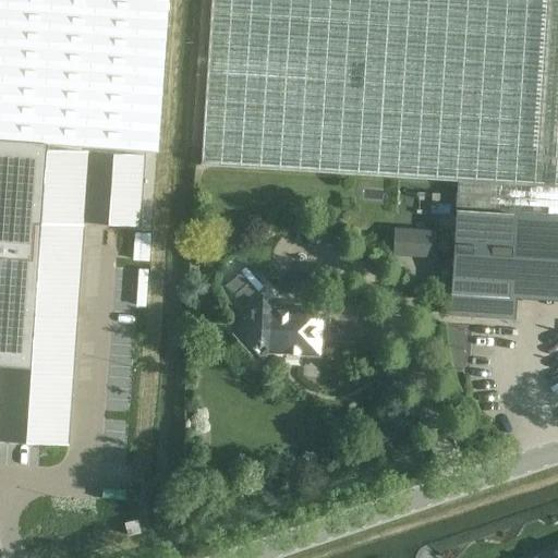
[(0,0),(0,439),(69,445),(85,221),(140,226),(145,149),(157,150),(167,0),(0,0)]
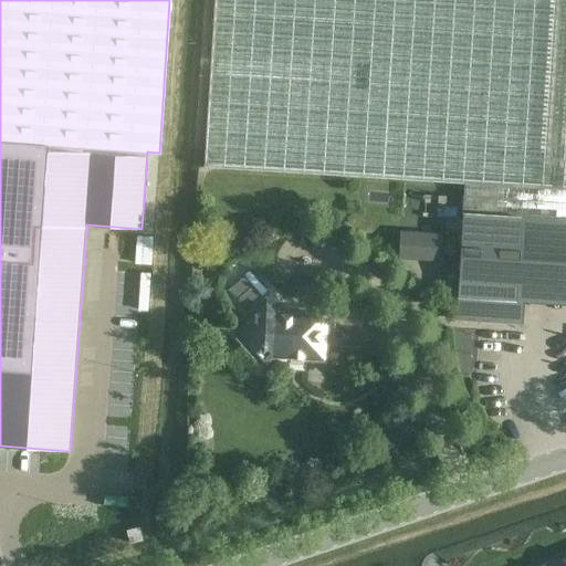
[(565,0),(213,0),(203,167),(464,182),(456,320),(523,324),(524,303),(565,304),(565,0)]
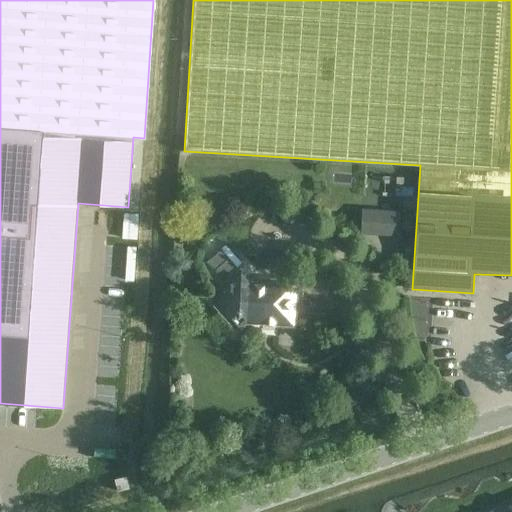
[(361,234),(398,237),(399,211),(362,209),(361,234)]
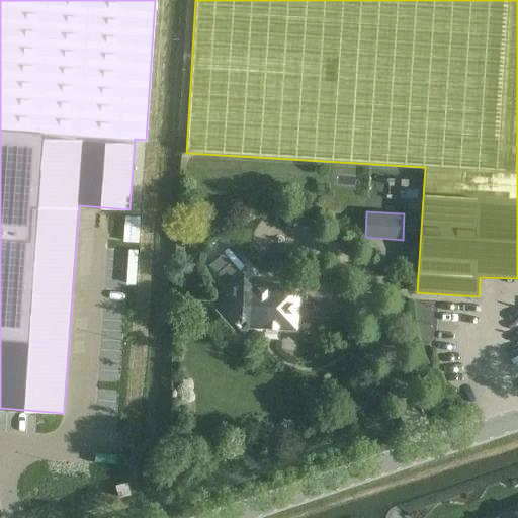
[(123,241),(138,242),(140,218),(125,217),(123,241)]
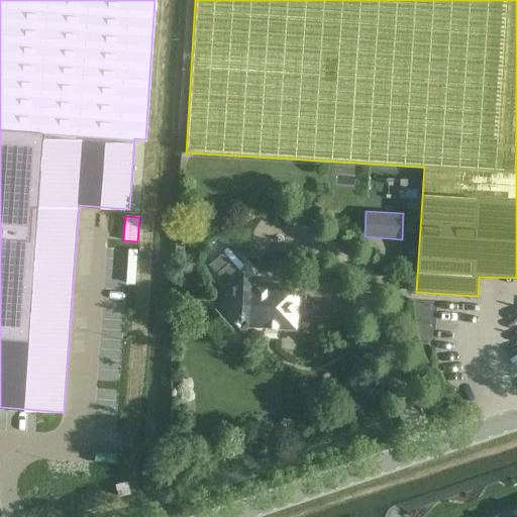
[(127,283),(135,284),(136,250),(128,249),(127,283)]
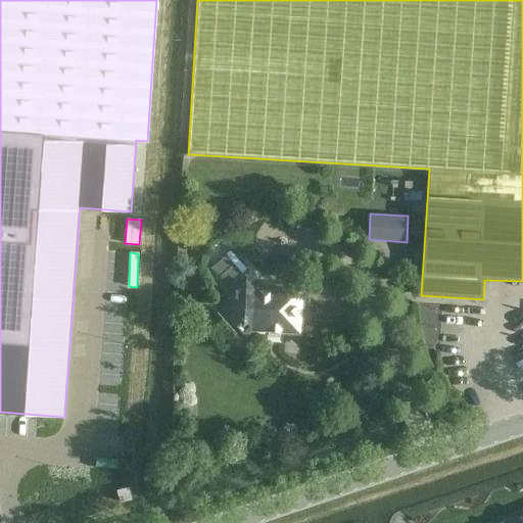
[(279,330),(299,332),(301,287),(254,285),(246,276),(214,304),(234,328),(243,320),(250,327),(250,329),(270,330),(270,327),(280,328),(279,330)]
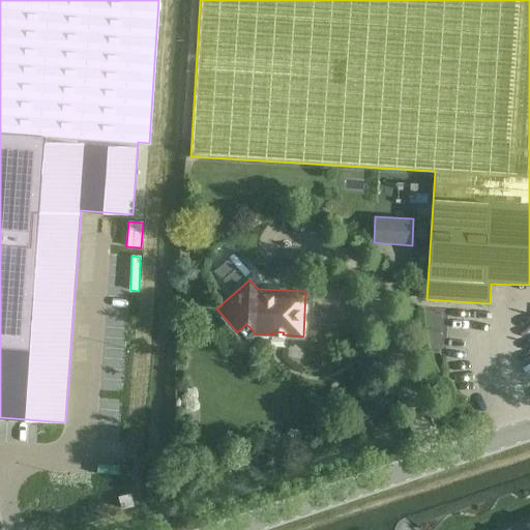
[(529,529),(529,521),(508,529),(529,529)]
